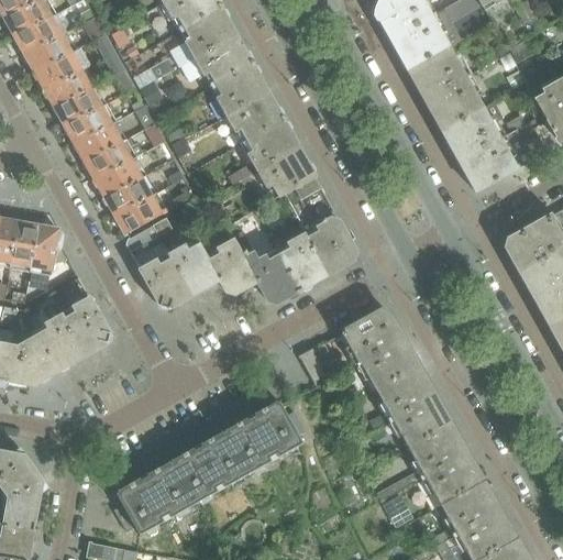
[(28,4),(35,0),(0,0),(0,10),(2,14),(21,4),(28,4)]
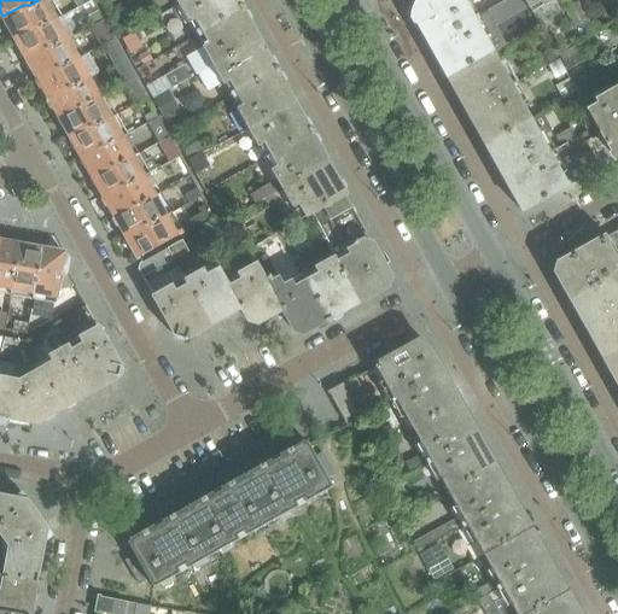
[(40,24),(60,13),(53,0),(39,0),(30,5),(23,5),(3,16),(4,17),(3,18),(3,22),(5,28),(10,29),(13,36),(35,24),(40,24)]
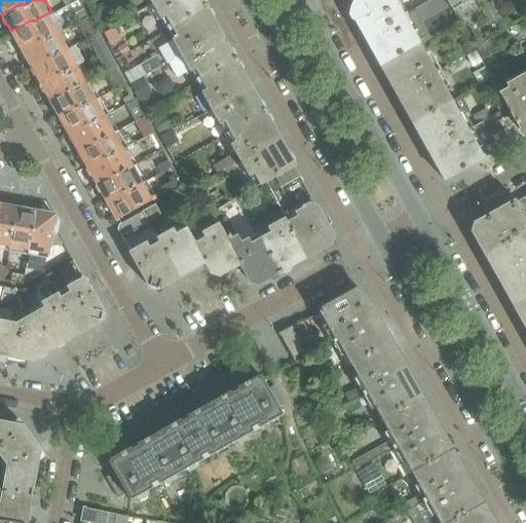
[(205,6),(202,0),(151,0),(160,15),(163,13),(171,26),(205,6)]
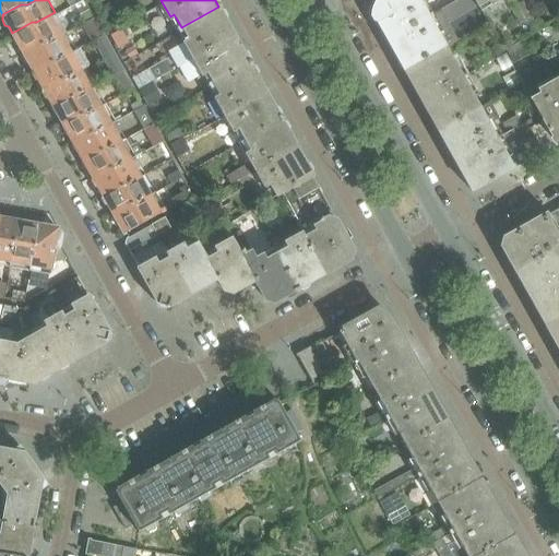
[(430,14),(423,0),(382,0),(377,3),(373,15),(387,38),(430,14)]
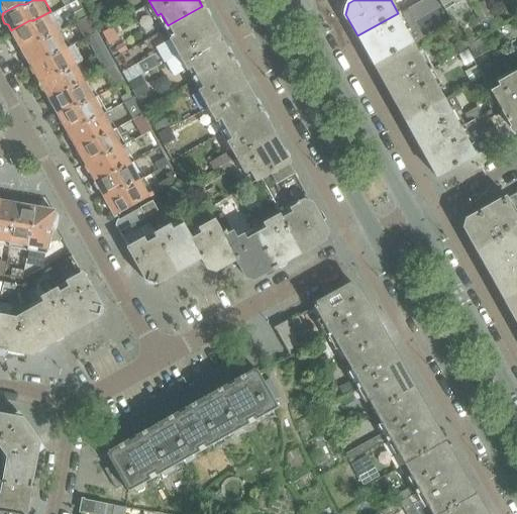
[(423,0),(428,10),(430,12),(442,5),(439,0),(423,0)]
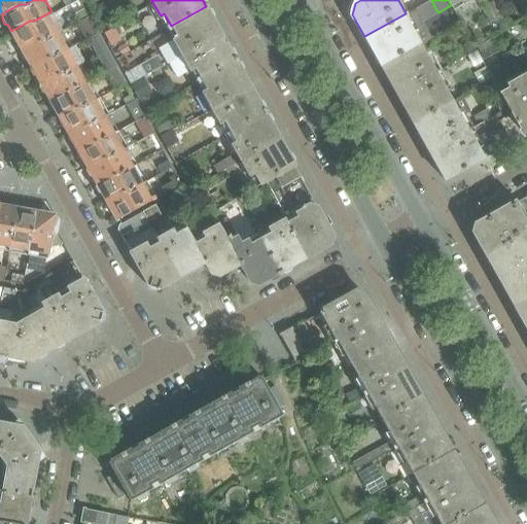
[(502,18),(492,0),(487,3),(496,20),(502,29),(513,24),(507,14),(502,18)]
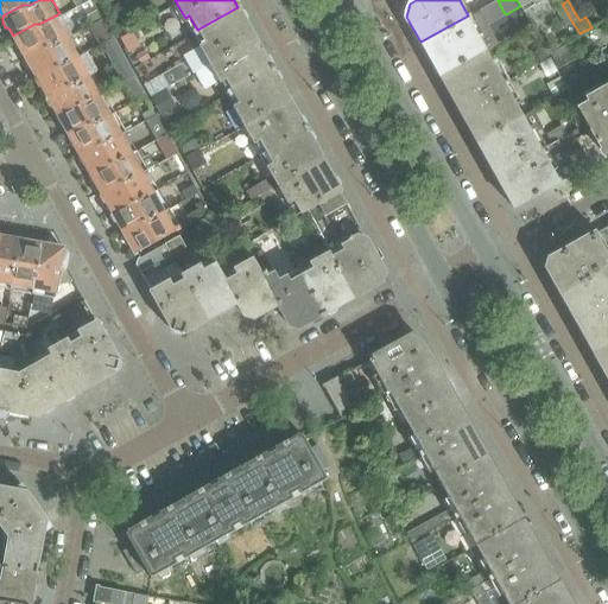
[(127,19),(118,2),(106,8),(115,26),(127,19)]
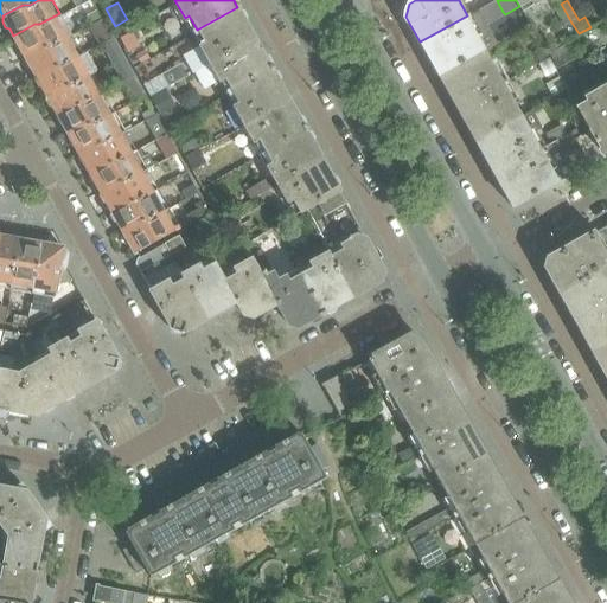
[(572,23),(561,4),(554,8),(564,27),(572,23)]
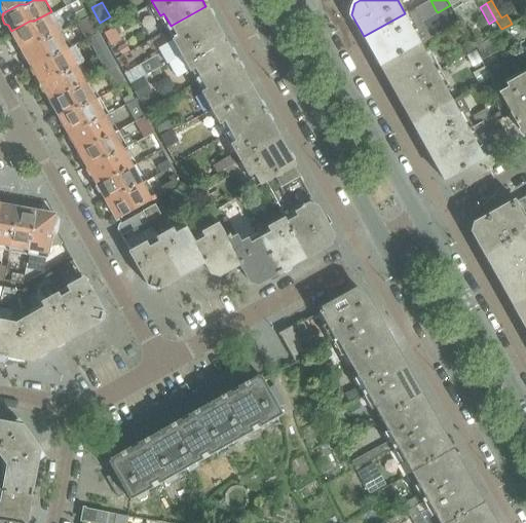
[(235,59),(205,6),(171,26),(175,35),(172,37),(190,69),(185,72),(191,83),(194,82),(235,59)]
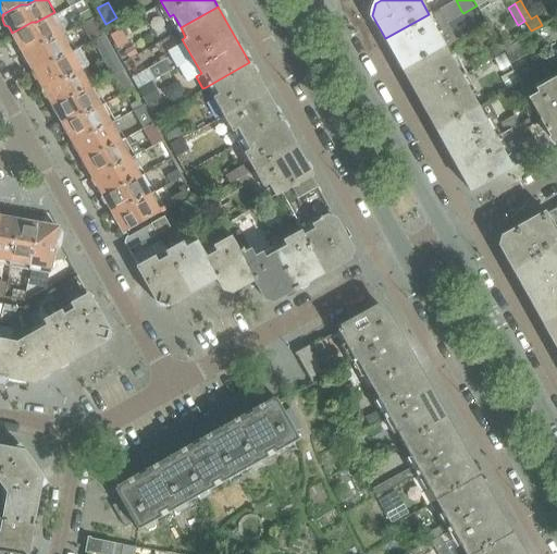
[(81,23),(93,15),(88,10),(77,16),(81,23)]
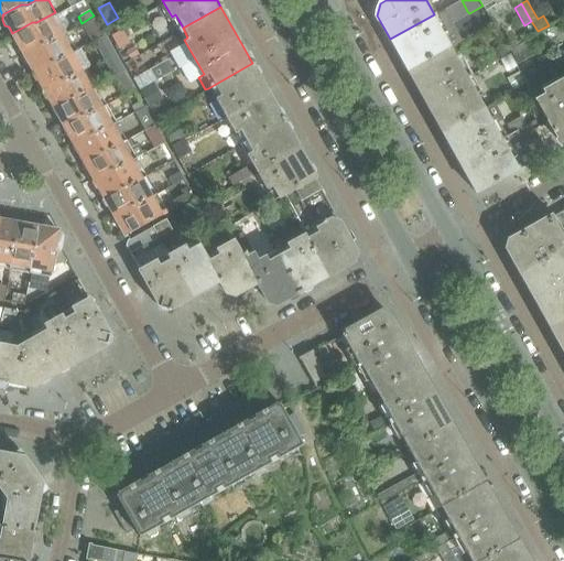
[(49,41),(66,31),(55,12),(36,22),(32,22),(12,33),(13,34),(12,34),(12,38),(15,43),(19,45),(19,44),(22,51),(41,41),(49,41)]
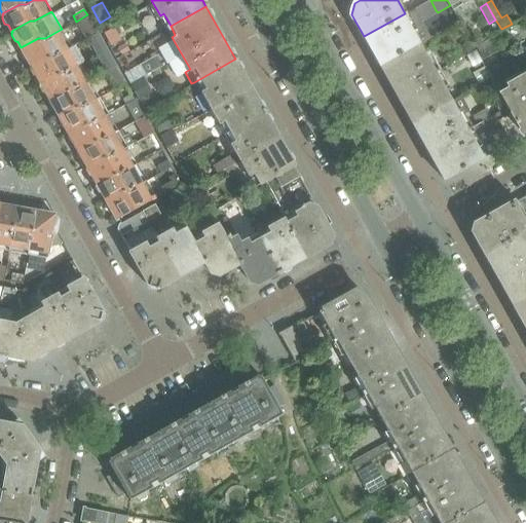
[(421,42),(405,13),(364,36),(380,65),(421,42)]
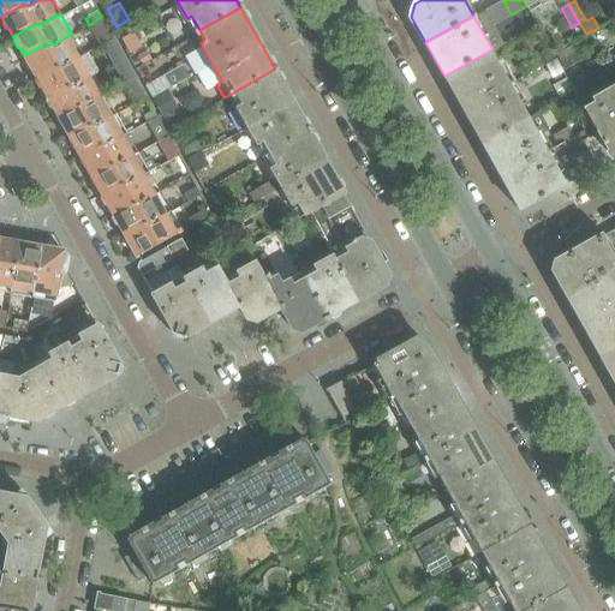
[(102,18),(89,25),(99,42),(112,35),(102,18)]
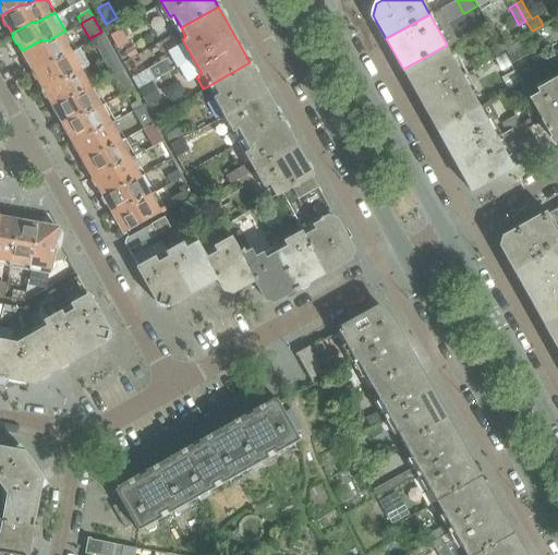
[(128,41),(121,27),(110,34),(117,47),(128,41)]
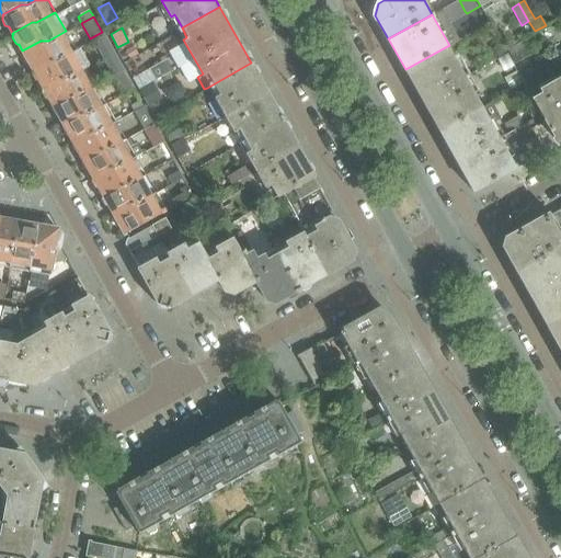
[(58,58),(76,49),(66,31),(48,41),(41,41),(22,50),(23,52),(22,52),(22,56),(25,60),(29,63),(32,68),(50,58),(58,58)]
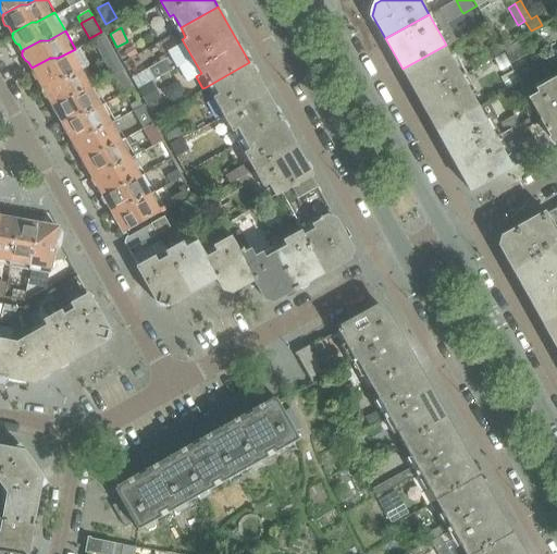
[(113,51),(102,33),(93,39),(102,57),(113,51)]
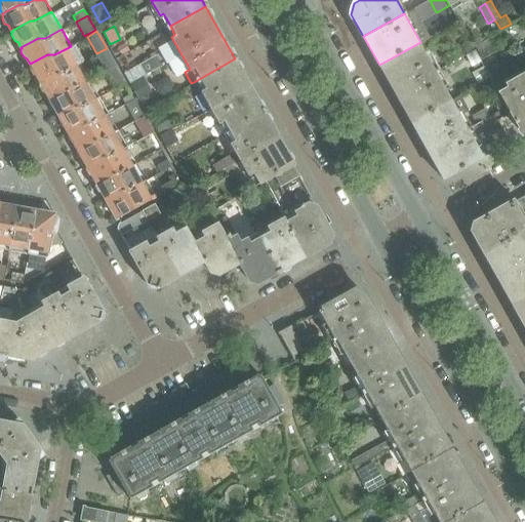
[(487,53),(480,41),(473,45),(479,57),(487,53)]
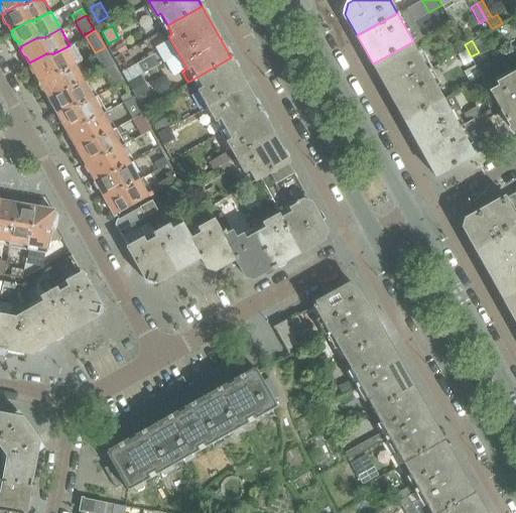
[(428,69),(413,41),(373,63),(388,92),(428,69)]
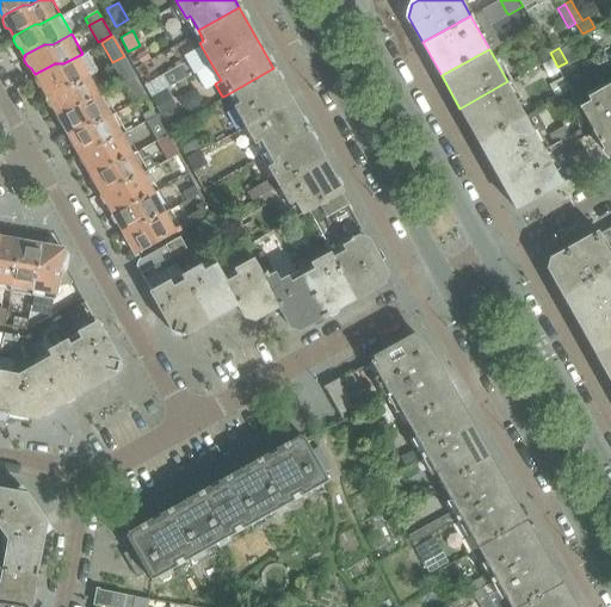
[(74,82),(93,73),(98,70),(87,51),(82,54),(63,63),(55,63),(35,74),(36,75),(35,80),(38,86),(42,87),(45,93),(65,84),(74,82)]
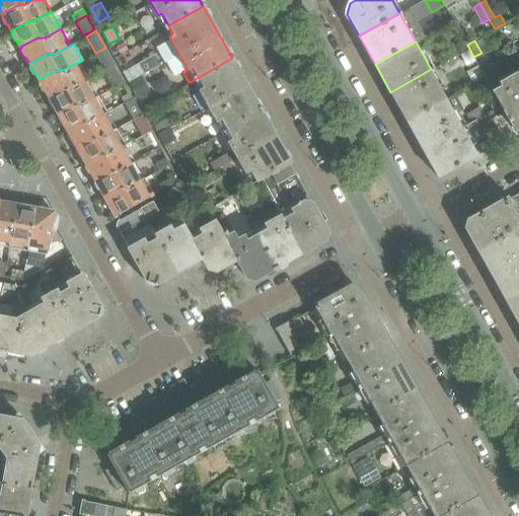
[(115,64),(105,48),(95,53),(101,64),(98,65),(101,71),(103,70),(104,69),(114,64),(115,64)]
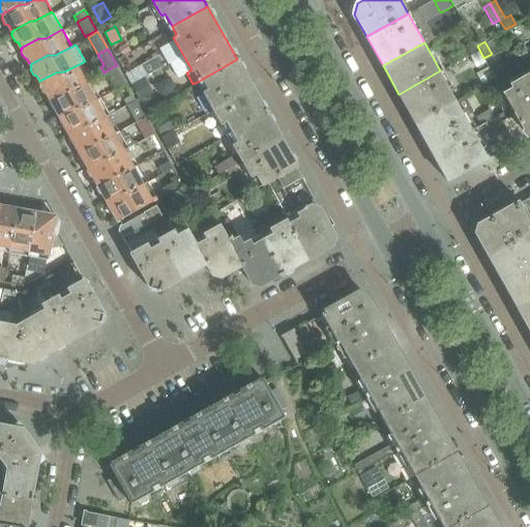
[(529,64),(523,53),(517,56),(524,68),(529,64)]
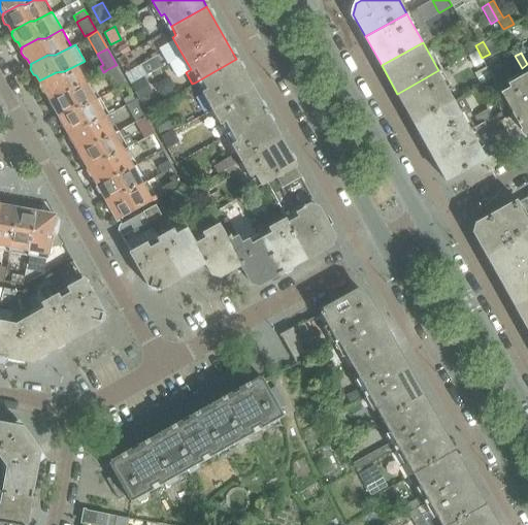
[(164,64),(158,54),(140,63),(145,74),(164,64)]
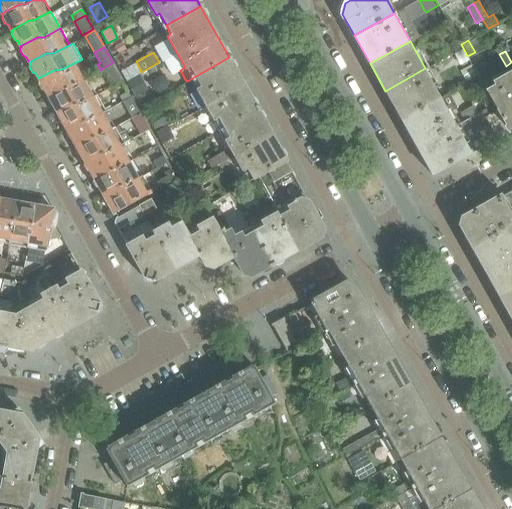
[(431,63),(439,59),(436,54),(429,59),(431,63)]
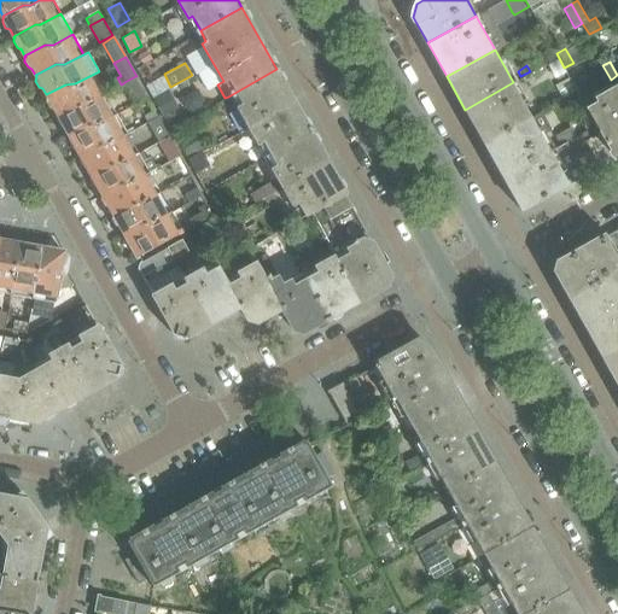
[(611,80),(602,65),(595,70),(604,83),(611,80)]
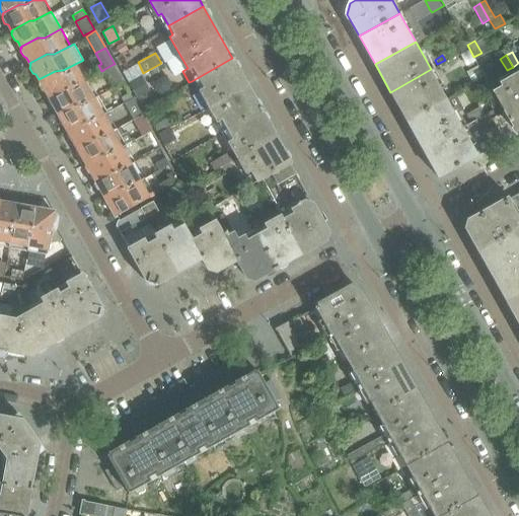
[(176,61),(173,56),(166,60),(169,65),(176,61)]
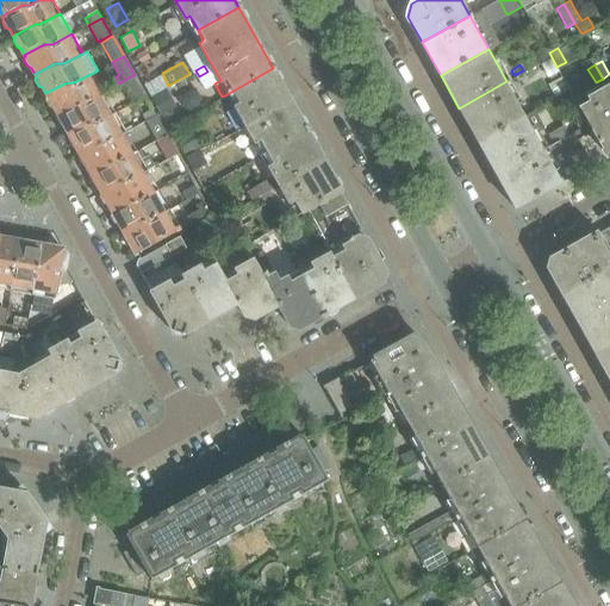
[(306,129),(284,87),(273,68),(225,95),(232,106),(234,105),(253,139),(257,138),(266,151),(306,129)]
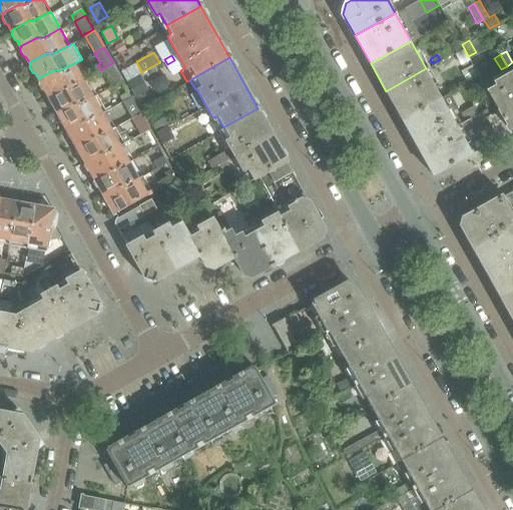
[(71,85),(87,77),(78,61),(62,69),(54,70),(38,78),(39,79),(39,80),(38,83),(41,88),(44,89),(48,95),(65,85),(71,85)]
